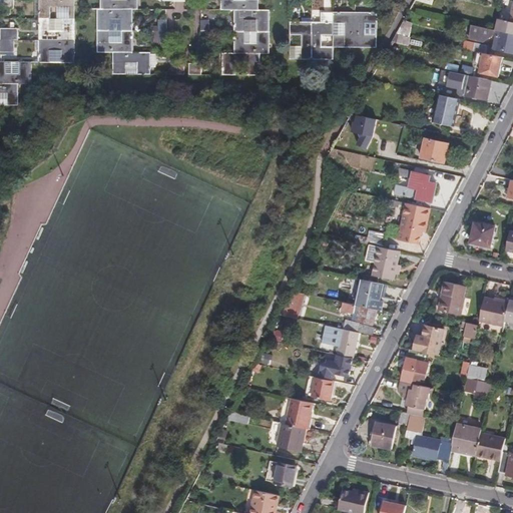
[(38,0),(39,18),(50,18),(50,6),(61,6),(61,18),(74,18),(73,0),(38,0)]
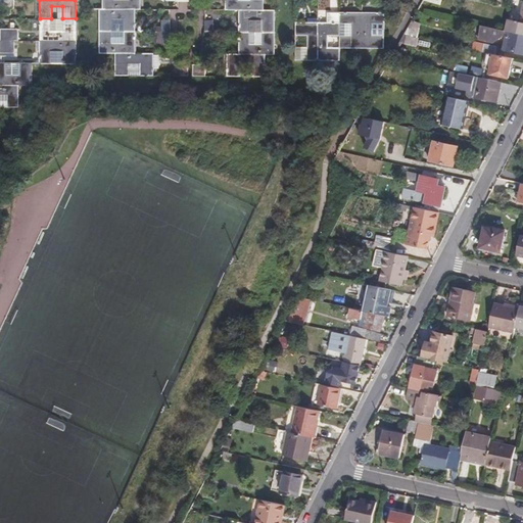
[(137,10),(142,10),(141,0),(103,0),(103,10),(137,10)]
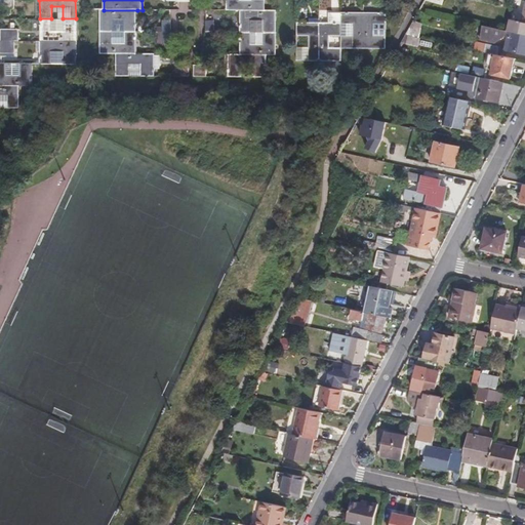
[(265,0),(226,0),(226,9),(240,9),(266,9),(265,0)]
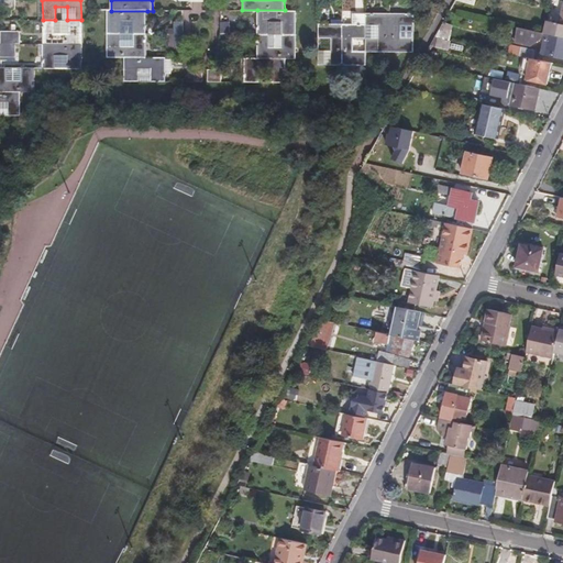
[(547,34),(562,37),(562,33),(562,4),(556,4),(552,23),(549,23),(547,34)]
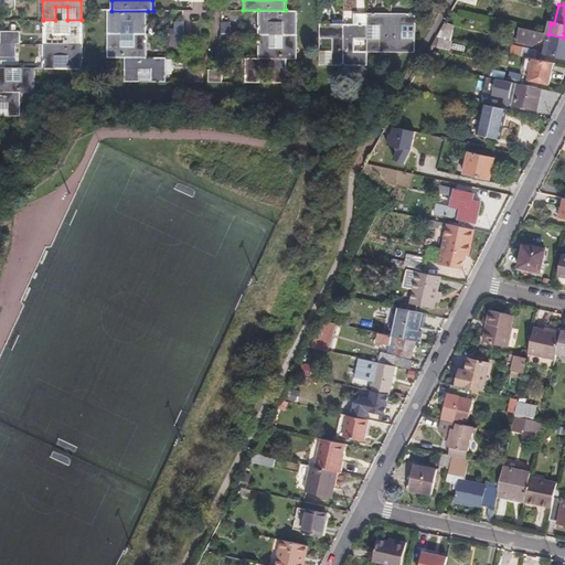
[(258,34),(297,34),(297,10),(286,10),(258,10),(258,34)]
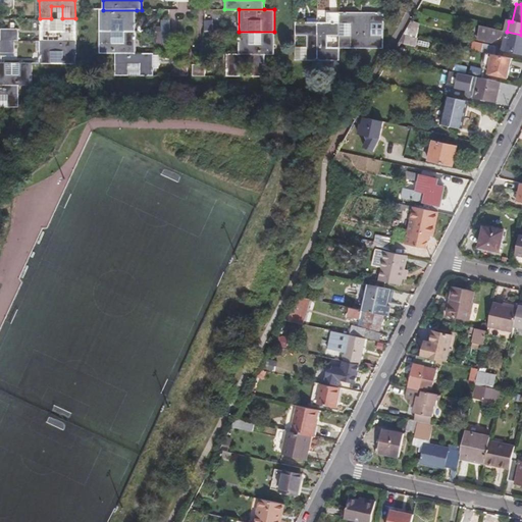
[(124,33),(137,33),(137,10),(103,10),(100,10),(100,33),(113,33),(124,33)]
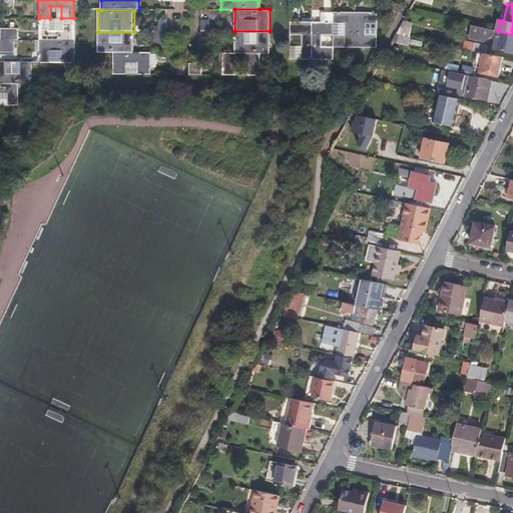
[(356,11),(334,11),(334,21),(334,34),(334,45),(334,46),(356,46),(356,11)]
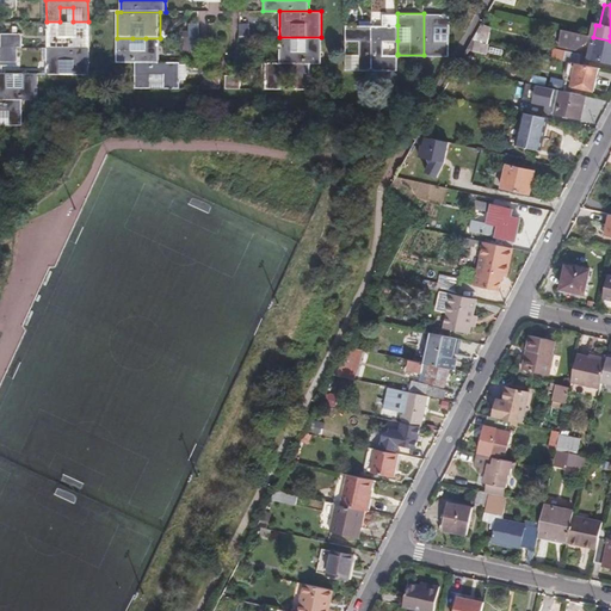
[(450,13),(424,13),(424,55),(450,55),(450,13)]
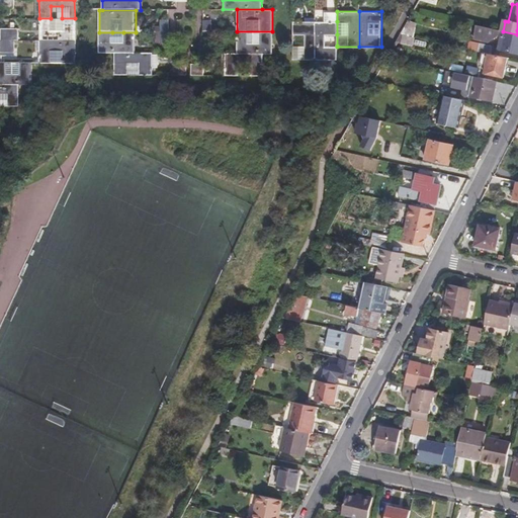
[(421,14),(410,11),(398,33),(400,34),(409,36),(421,14)]
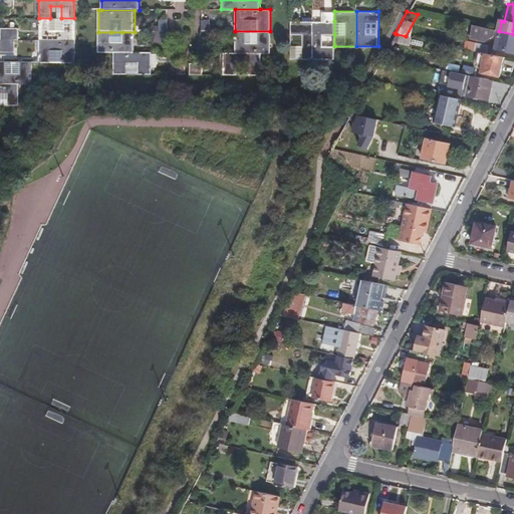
[(50,18),(39,18),(39,40),(74,40),(74,18),(61,18),(50,18)]
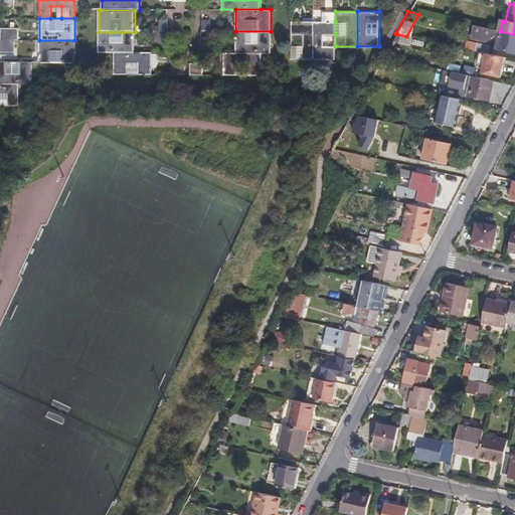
[(168,20),(160,20),(160,31),(168,32),(168,20)]
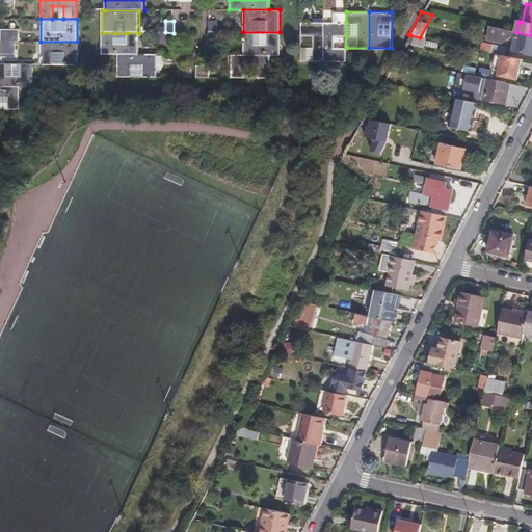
[(218,22),(210,22),(210,33),(218,33),(218,22)]
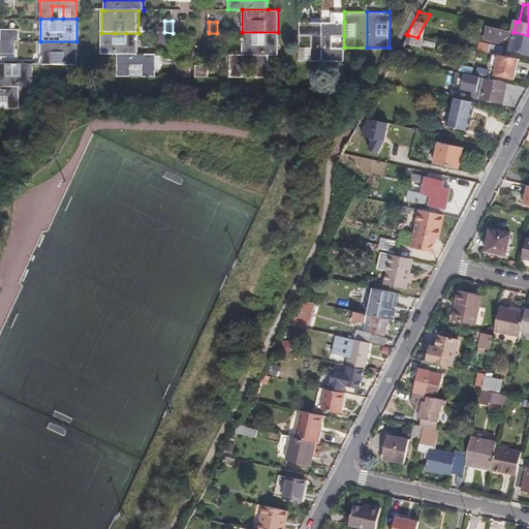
[(300,60),(322,60),(322,22),(300,22),(300,60)]
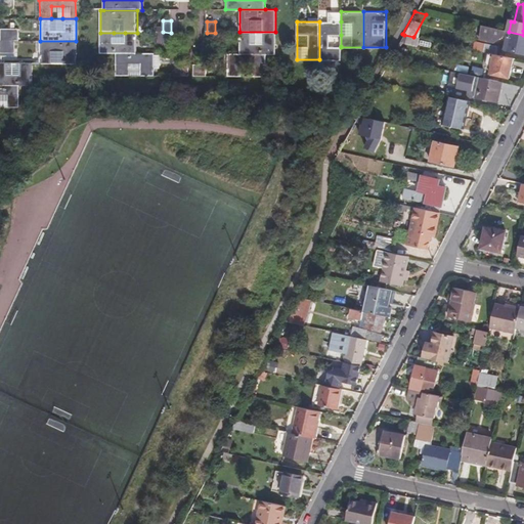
[(341,35),(341,22),(319,22),(319,59),(341,59),(341,47),(341,46),(330,46),(330,35),(341,35)]
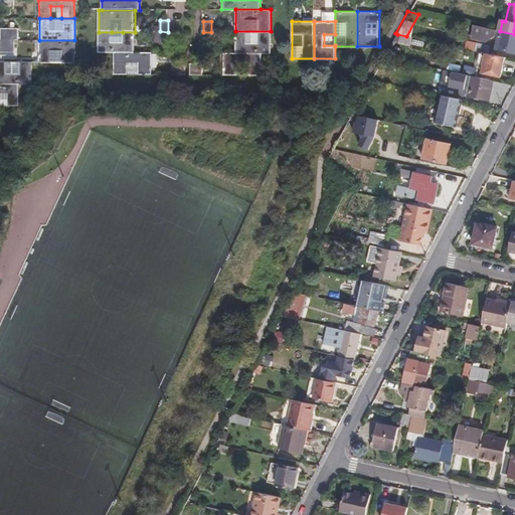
[(500,31),(471,25),(469,37),(482,39),(490,36),(494,38),(496,38),(494,48),(510,52),(512,44),(514,36),(514,34),(500,31)]
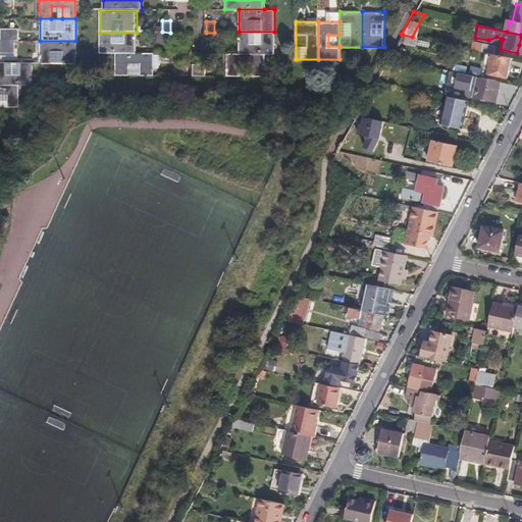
[(13,29),(0,29),(0,41),(13,41),(13,29)]
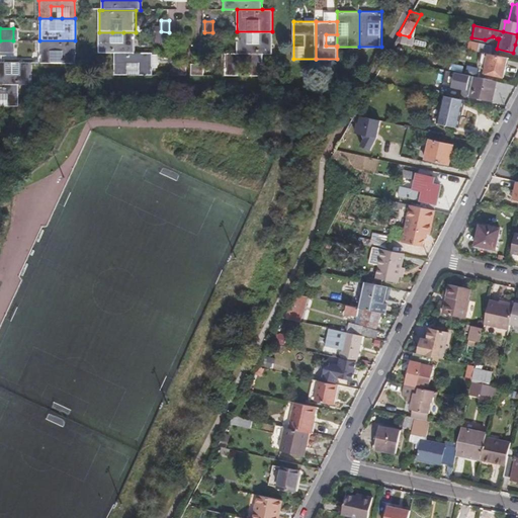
[(169,32),(161,31),(161,44),(169,44),(169,32)]
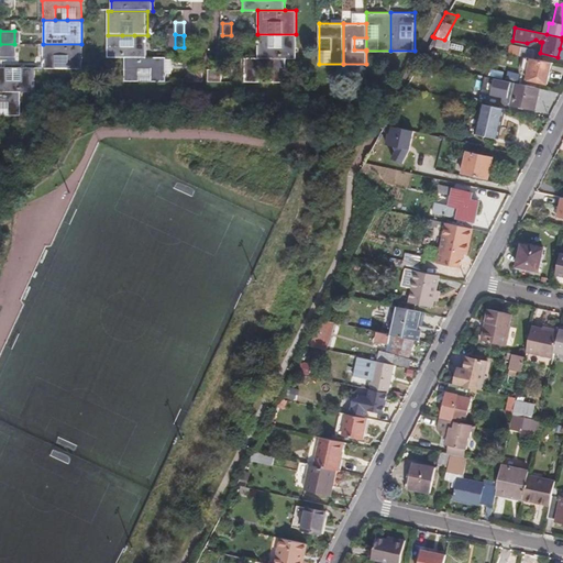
[(286,57),(296,57),(296,34),(257,34),(257,57),(286,57)]
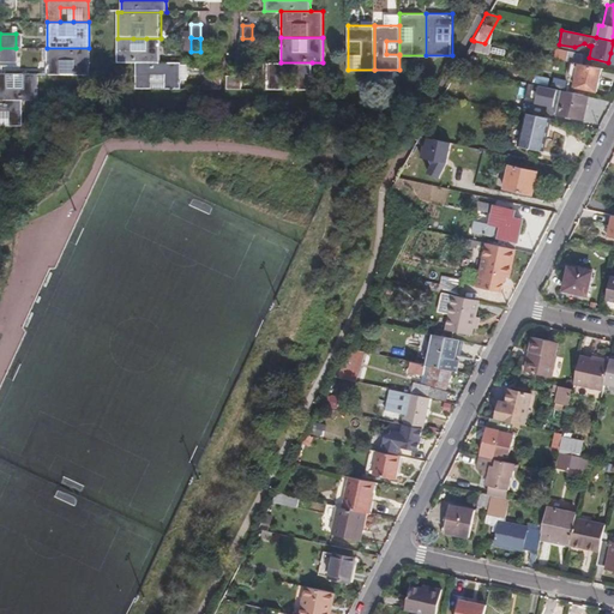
[(136,64),(161,64),(161,38),(146,38),(146,52),(133,52),(133,38),(118,38),(118,64),(136,64)]
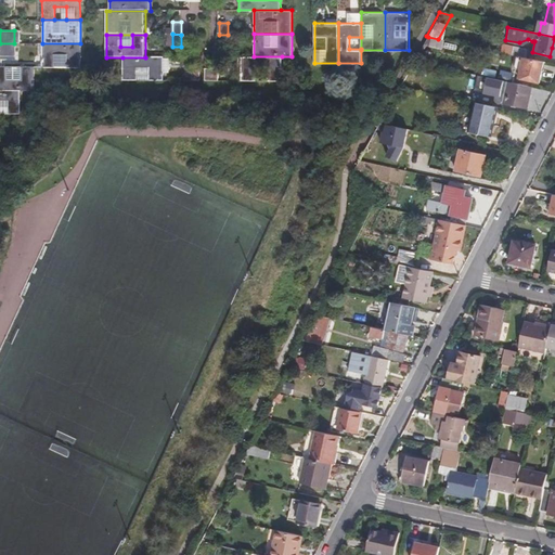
[(228,35),(219,35),(219,47),(228,47),(228,35)]
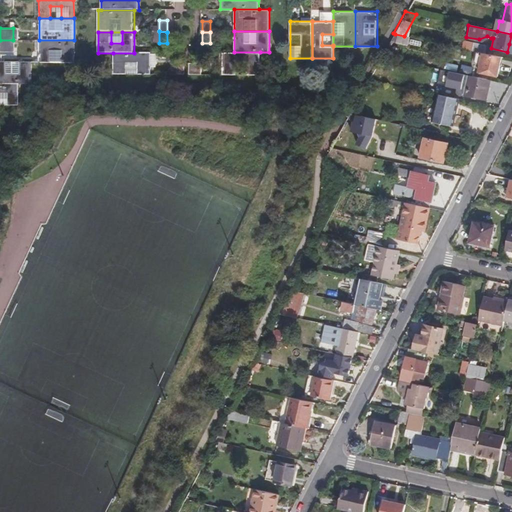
[(13,40),(0,40),(0,42),(0,51),(13,51),(13,40)]
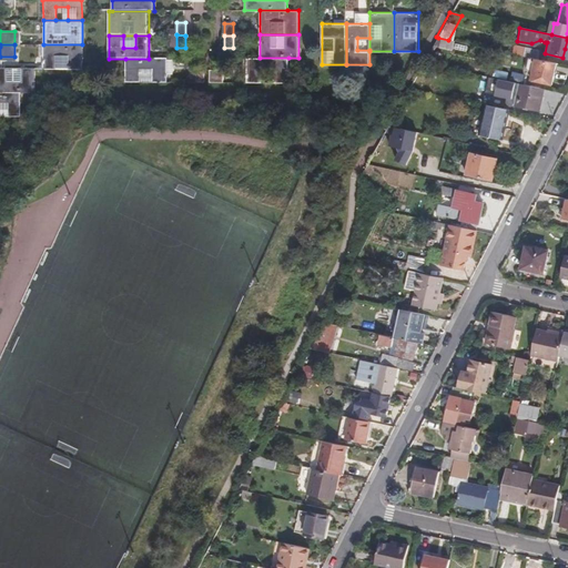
[(82,44),(43,44),(43,56),(43,68),(82,68),(82,44)]
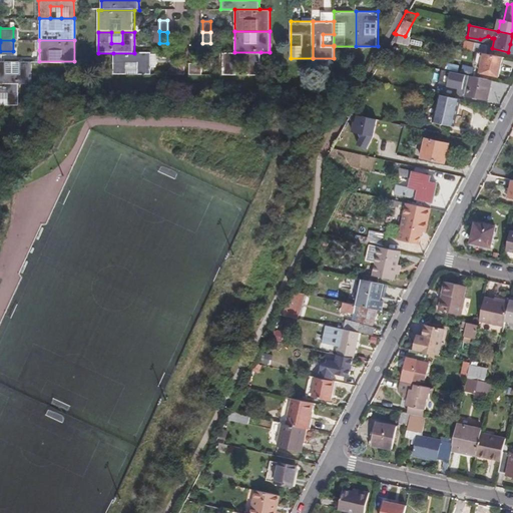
[(461,40),(459,48),(476,52),(482,53),(484,45),(461,40)]
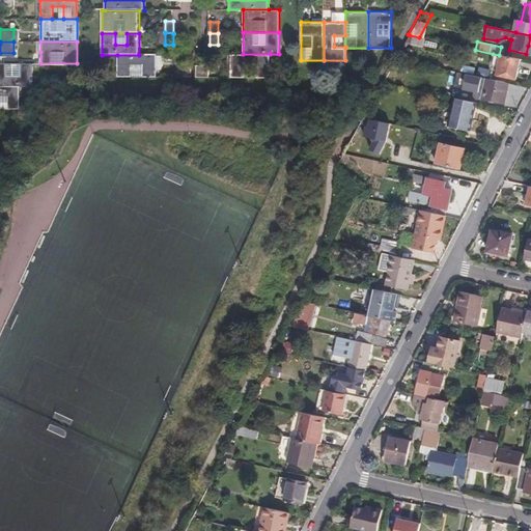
[(243,54),(230,54),(230,77),(244,77),(244,65),(256,65),(256,77),(270,77),(270,54),(243,54)]
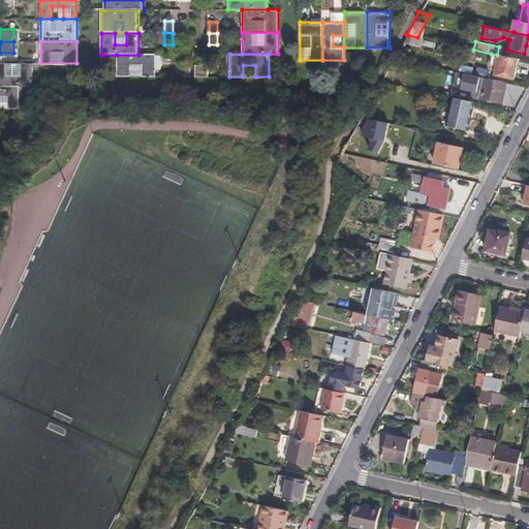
[(514,66),(516,59),(497,55),(491,54),(490,60),(496,64),(495,71),(511,75),(514,66)]
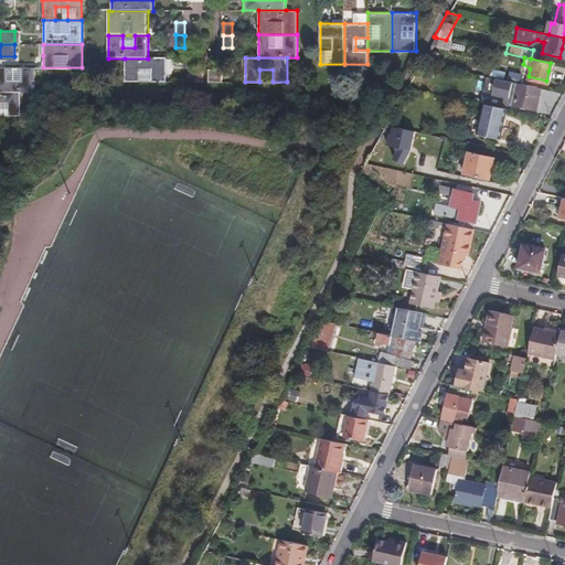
[(167,61),(167,59),(148,59),(125,59),(125,83),(167,83),(167,75),(167,61)]
